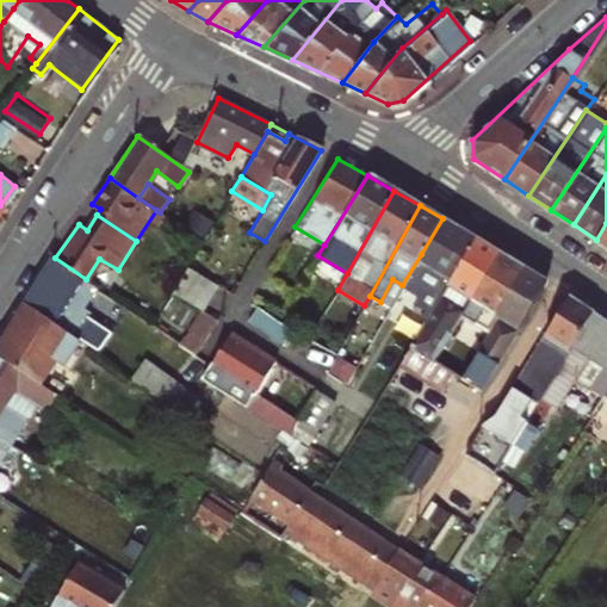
[(420,316),(426,319),(475,237),(443,218),(421,254),(402,285),(416,295),(413,302),(423,309),(420,316)]
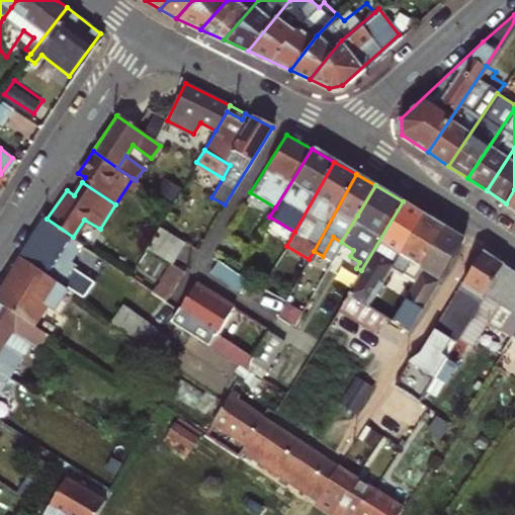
[(514,189),(506,203),(514,209),(514,189)]
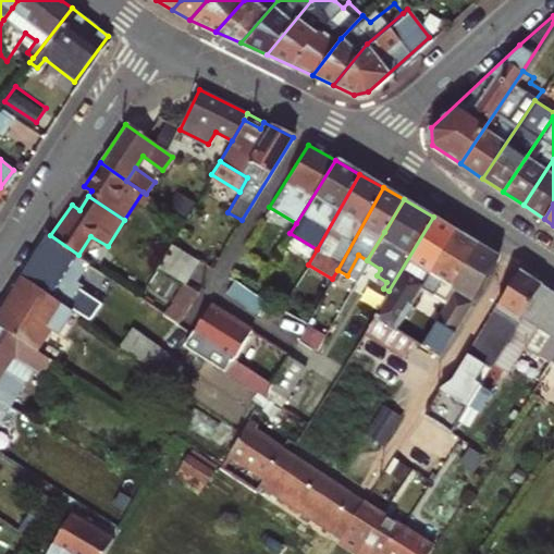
[(395,329),(421,283),(453,229),(433,217),(389,291),(364,332),(403,357),(413,340),(395,329)]
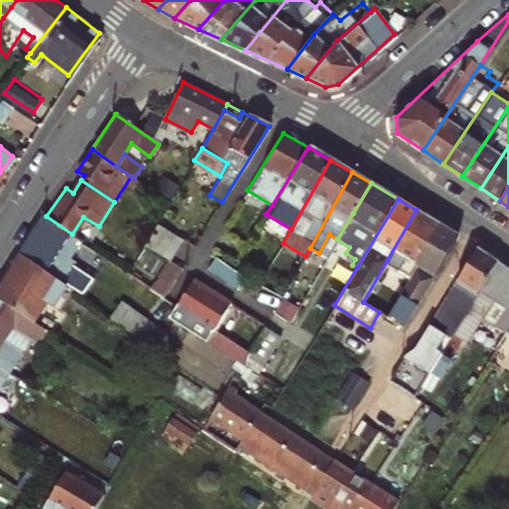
[(379,312),(387,316),(441,225),(416,210),(387,260),(363,302),(379,312)]
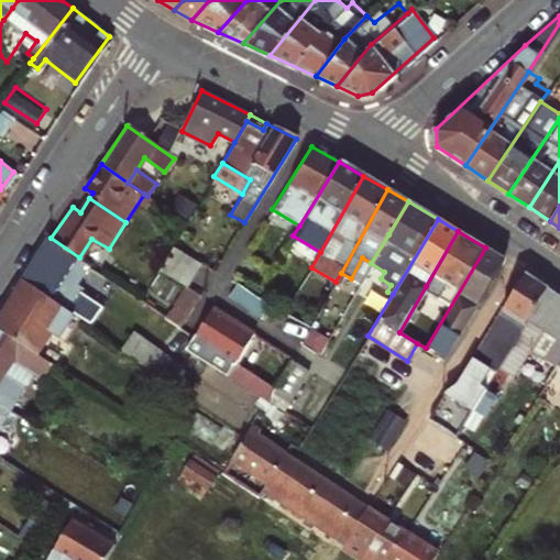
[(79,283),(90,264),(79,257),(51,238),(47,235),(22,276),(73,311),(84,319),(92,305),(83,298),(88,288),(79,283)]
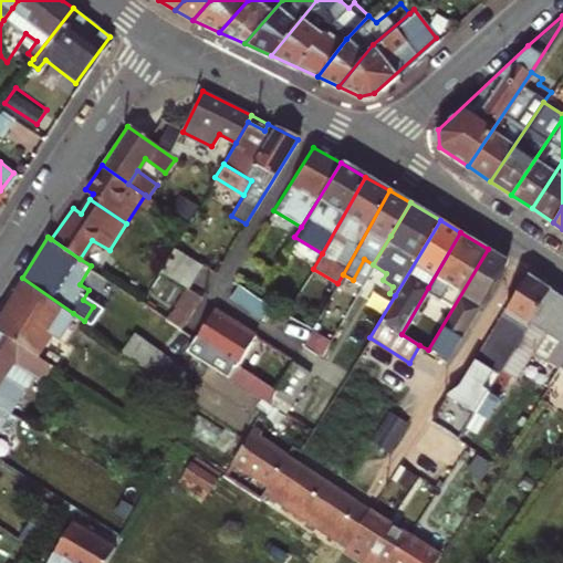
[(201,263),(174,246),(170,253),(159,271),(186,287),(187,288),(201,263)]
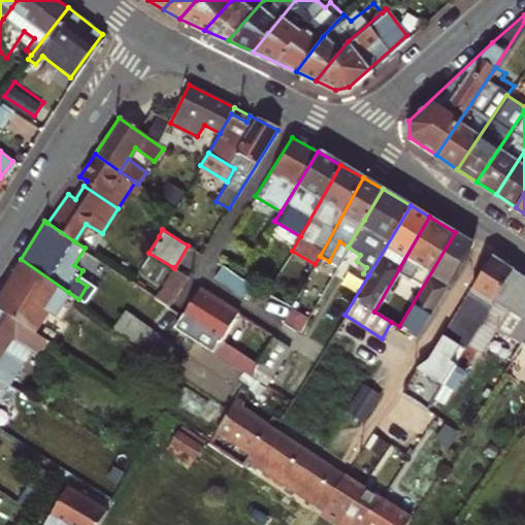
[(399,326),(415,335),(472,242),(455,232),(399,326)]
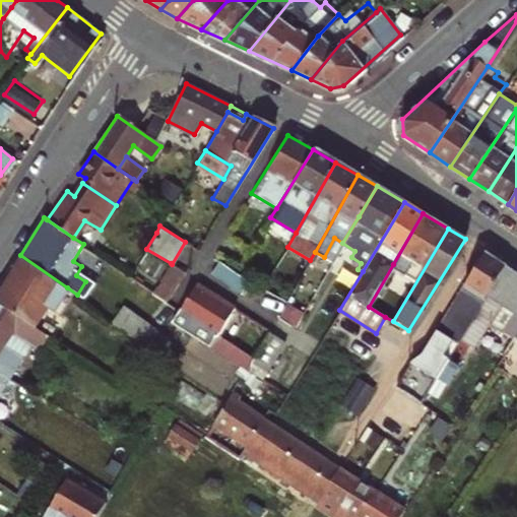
[(411,360),(395,386),(410,396),(419,402),(430,386),(460,338),(505,265),(485,251),(422,353),(411,360)]
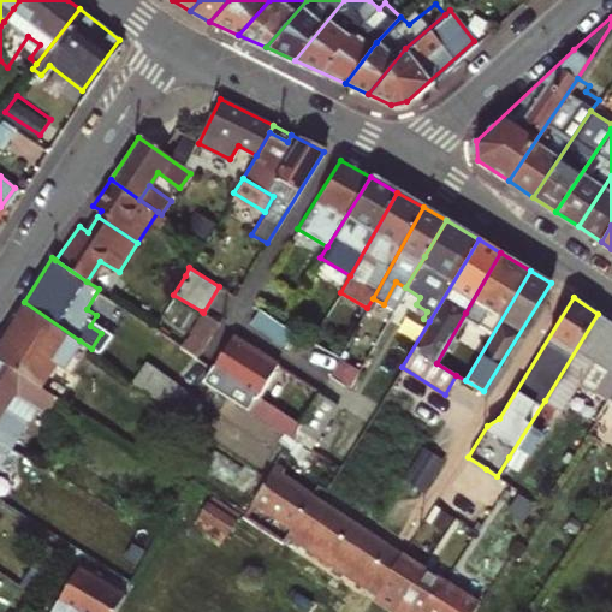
[(24,302),(0,340),(0,360),(42,387),(61,355),(69,360),(79,340),(24,302)]
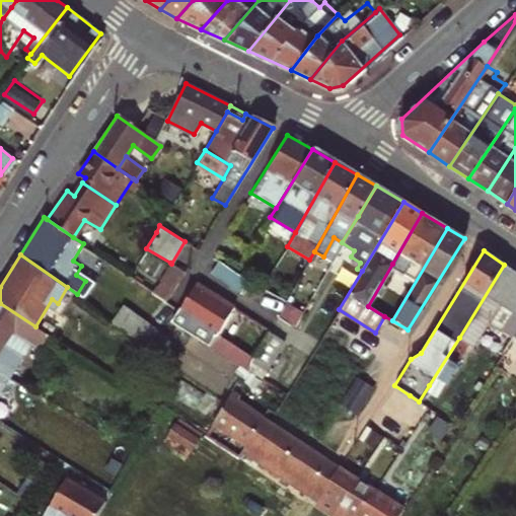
[(165,300),(185,271),(171,264),(170,263),(151,290),(165,300)]
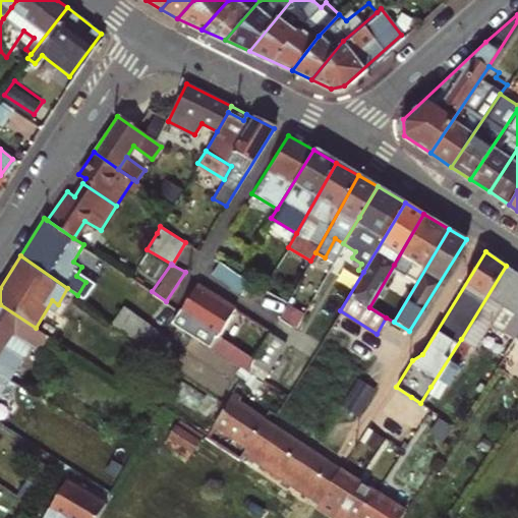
[(211,275),(242,294),(248,283),(218,264),(211,275)]
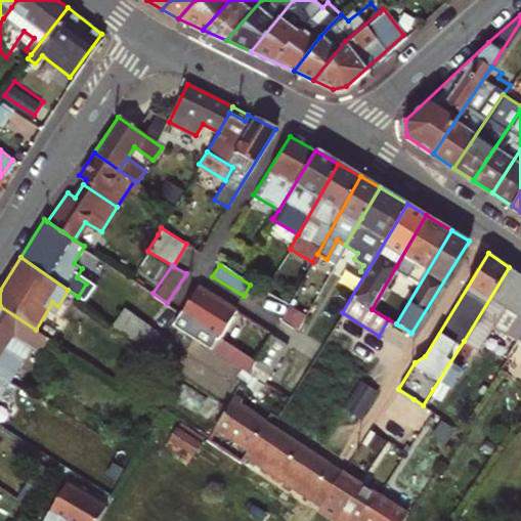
[(520,274),(509,267),(464,341),(474,347),(482,333),(486,335),(492,324),(517,340),(520,333),(520,274)]
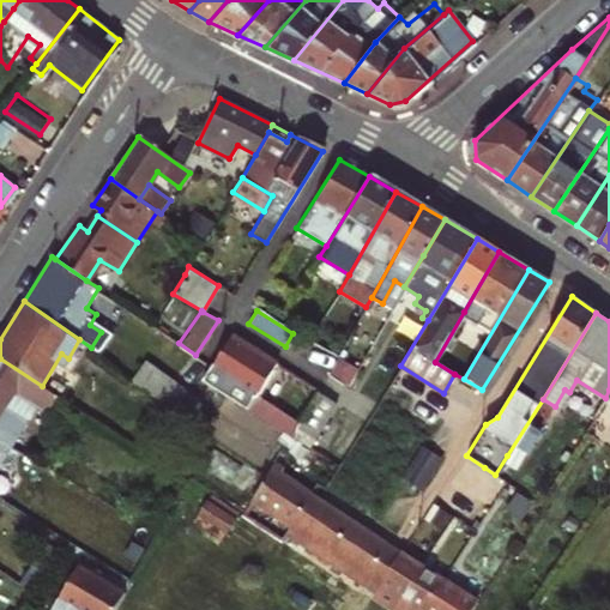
[(275,363),(230,336),(211,366),(203,379),(247,408),(253,397),(275,363)]
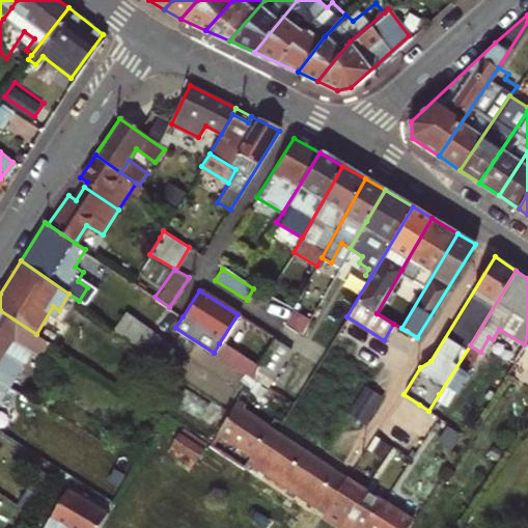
[(307,327),(311,312),(294,306),(289,321),(307,327)]
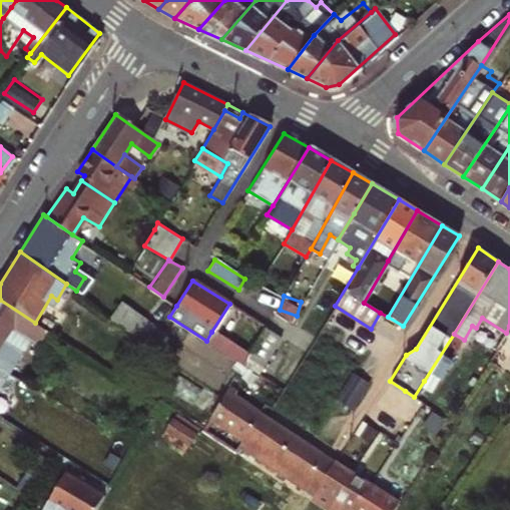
[(0,349),(11,330),(29,341),(38,346),(47,330),(35,323),(0,300),(0,349)]
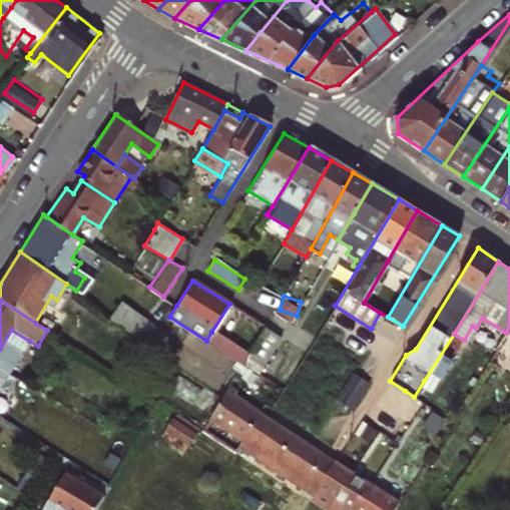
[(110,317),(131,334),(142,343),(152,350),(165,332),(122,300),(110,317)]
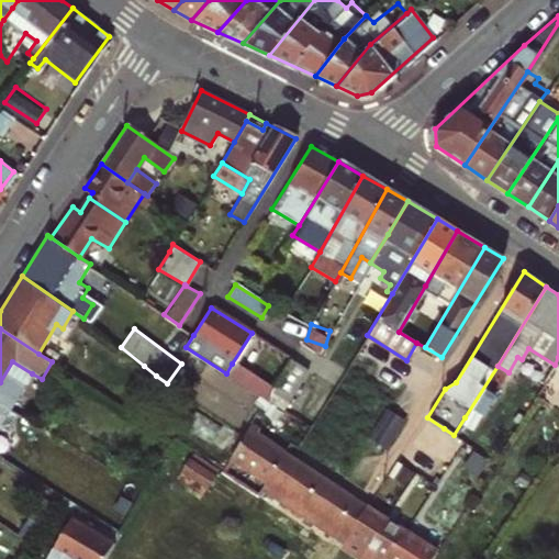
[(309,368),(291,357),(271,389),(268,395),(268,400),(283,409),(309,368)]
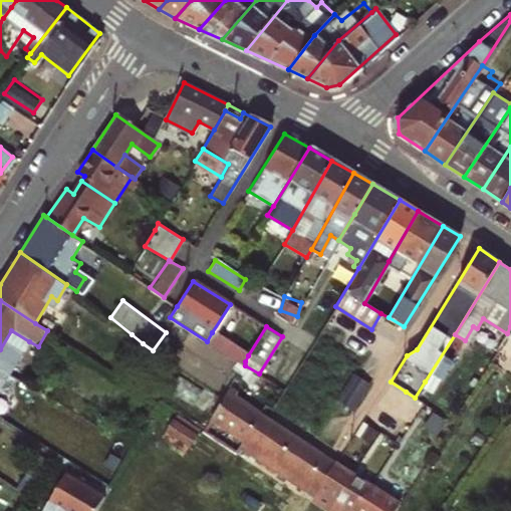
[(510,326),(507,333),(496,350),(510,359),(510,358),(510,326)]
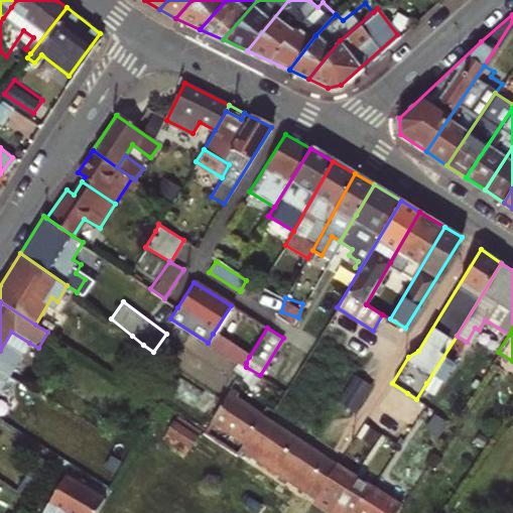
[(10,375),(29,343),(11,332),(0,351),(0,369),(8,374),(10,375)]
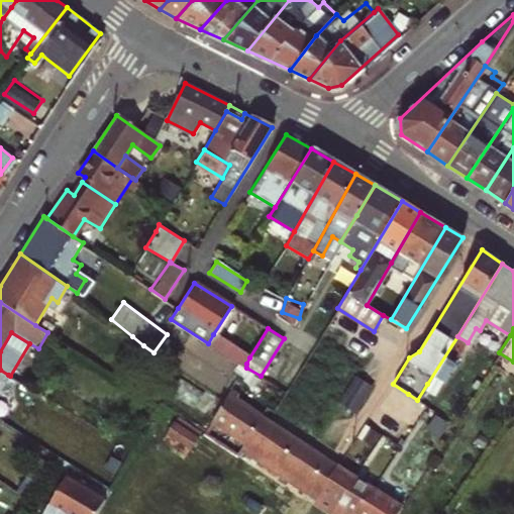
[(208,343),(243,368),(246,364),(249,357),(213,334),(208,343)]
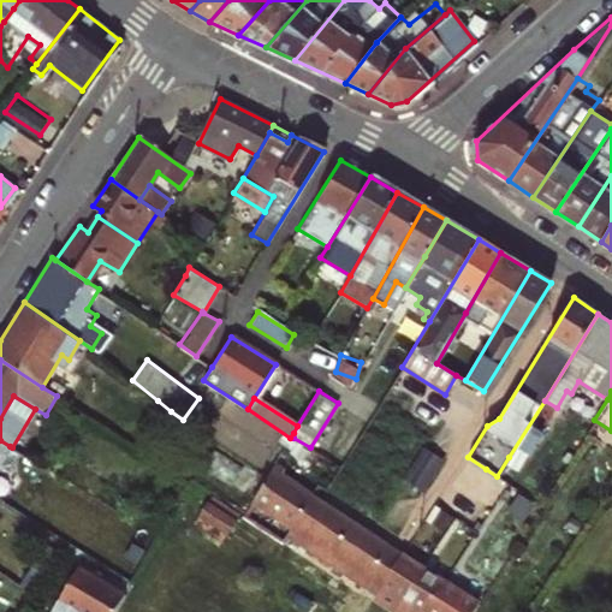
[(545,400),(509,457),(530,469),(551,437),(542,432),(557,408),(545,400)]
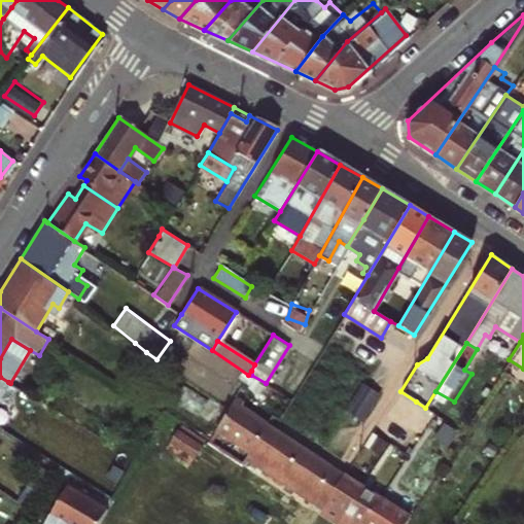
[(0,395),(8,382),(0,377),(0,395)]
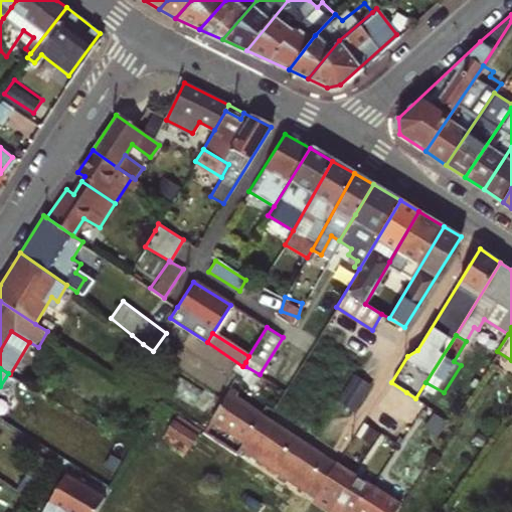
[(354,374),(338,398),(354,408),(369,383),(354,374)]
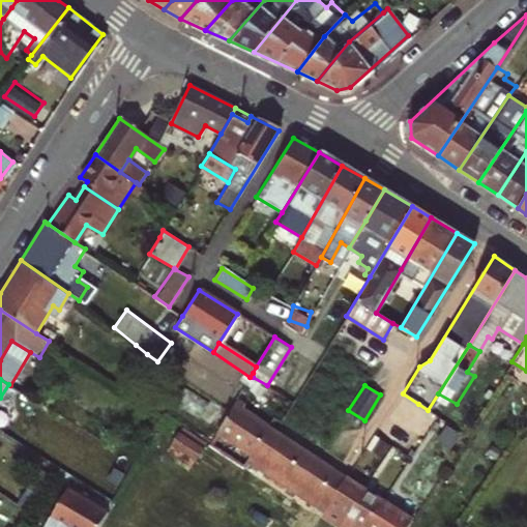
[(237,397),(217,429),(251,451),(267,425),(242,407),(244,402),(237,397)]
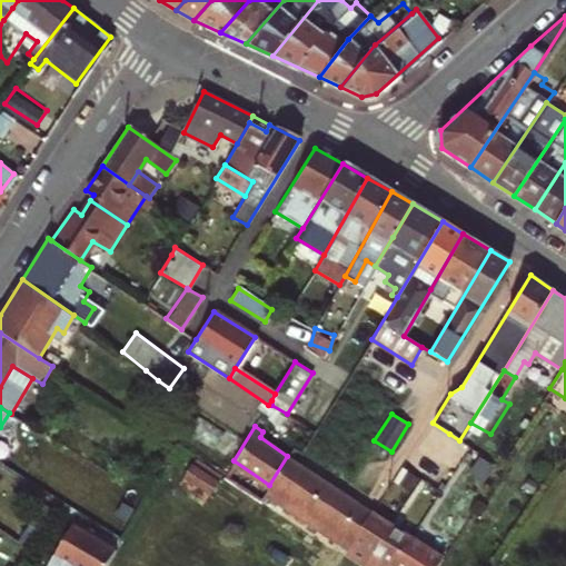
[(287,456),(269,485),(299,505),(290,517),(314,533),(323,520),(353,540),(371,512),(287,456)]
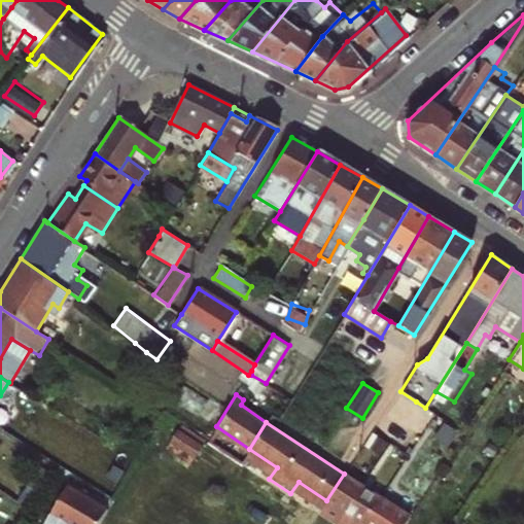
[(337,523),(361,485),(344,474),(326,500),(319,512),(337,523)]
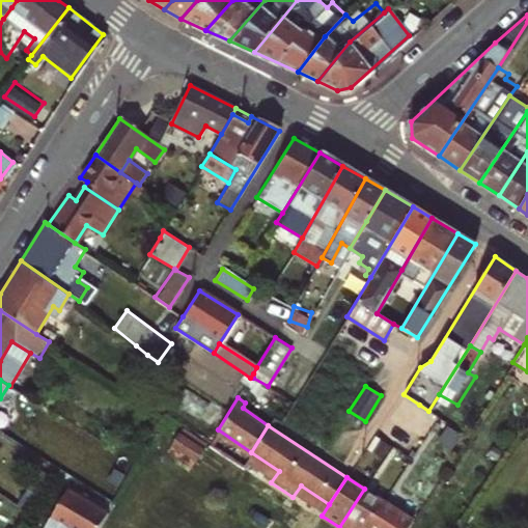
[(96,527),(107,510),(68,487),(43,527),(96,527)]
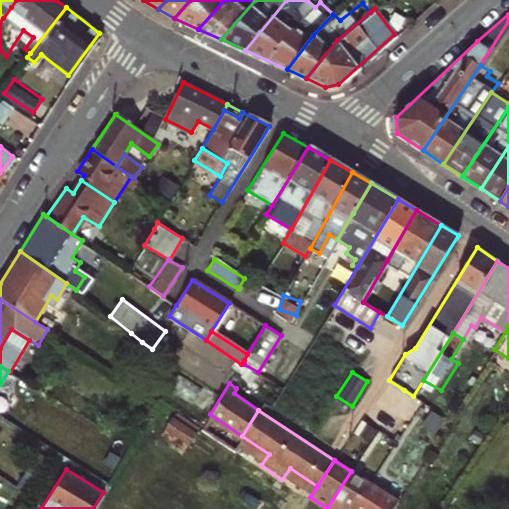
[(328,508),(351,508),(368,483),(351,471),(327,508),(328,508)]
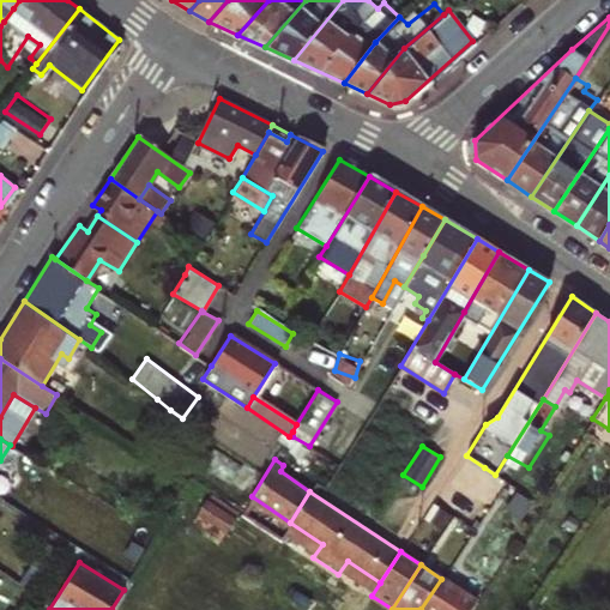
[(421,609),(471,609),(477,602),(441,579),(421,609)]
